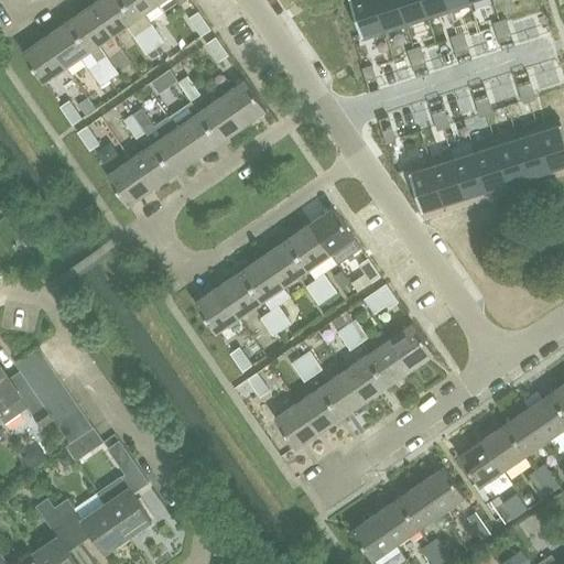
[(121,0),(95,0),(90,3),(111,34),(134,18),(121,0)]
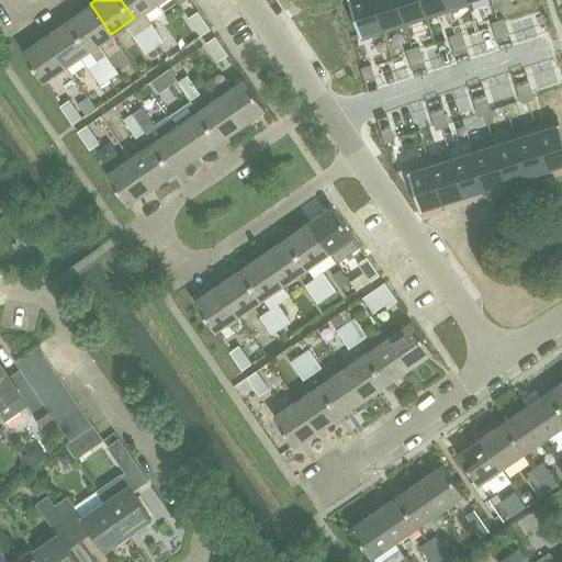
[(155,0),(121,0),(134,18),(157,2),(155,0)]
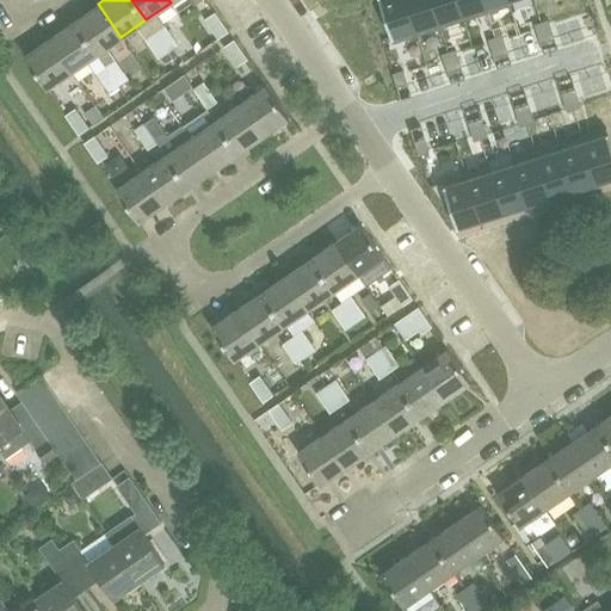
[(378,0),(393,43),(417,35),(405,0),(378,0)]
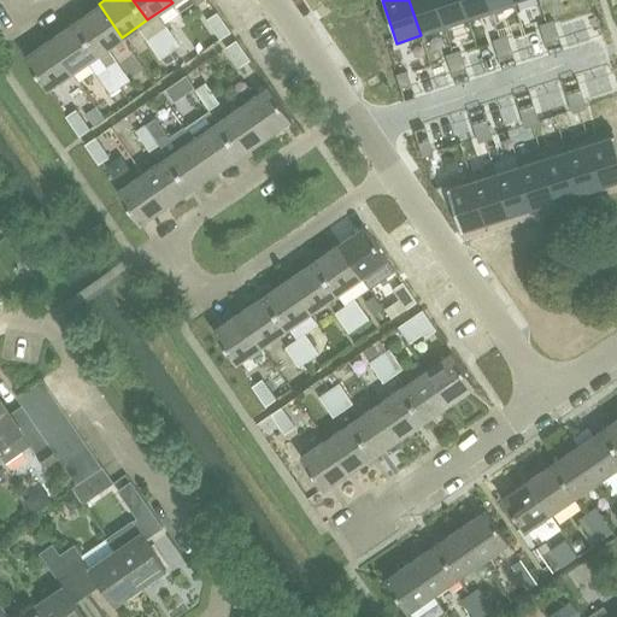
[(409,0),(421,35),(445,28),(435,0),(409,0)]
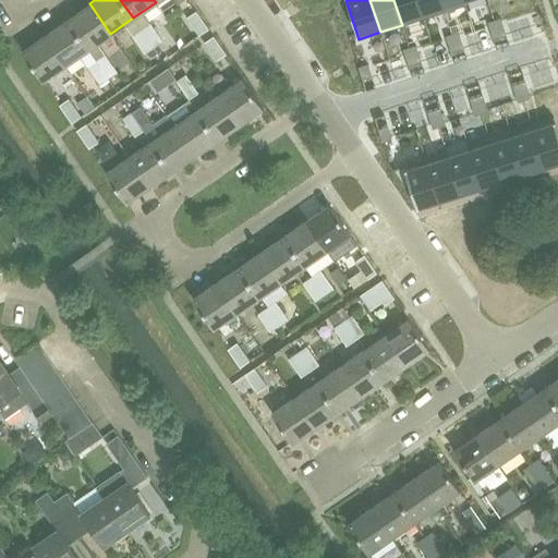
[(393,0),(402,25),(423,19),(416,0),(393,0)]
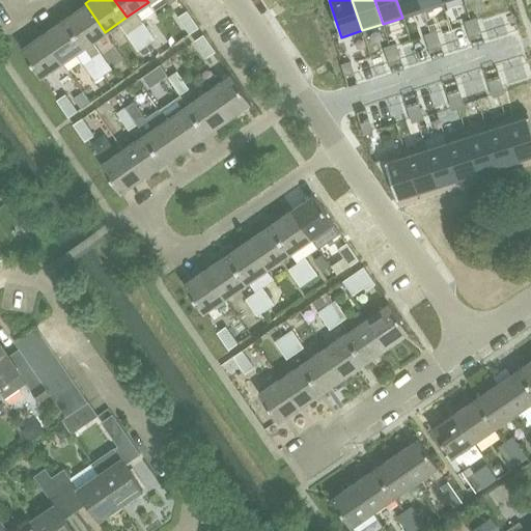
[(396,0),(402,18),(422,11),(418,0),(396,0)]
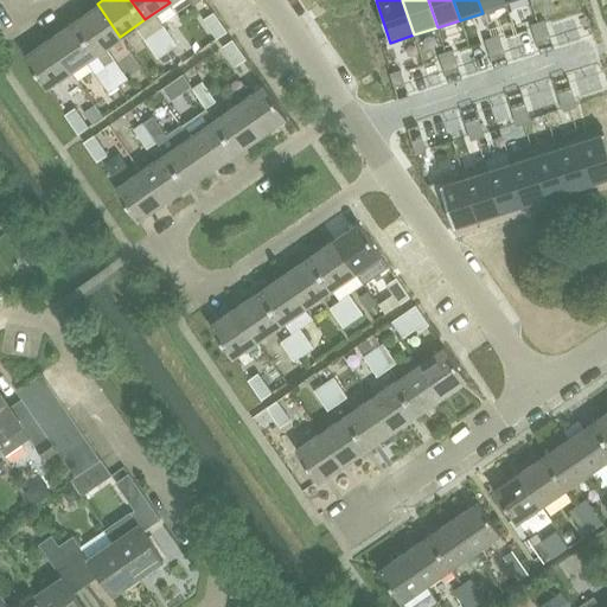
[(478,0),(483,13),(506,6),(504,0),(478,0)]
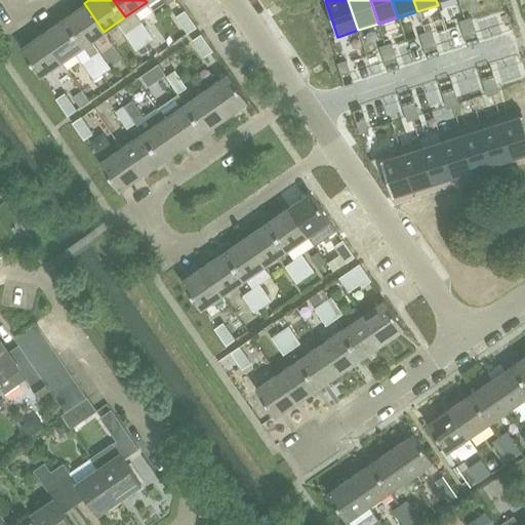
[(84,3),(63,18),(82,46),(104,32),(84,3)]
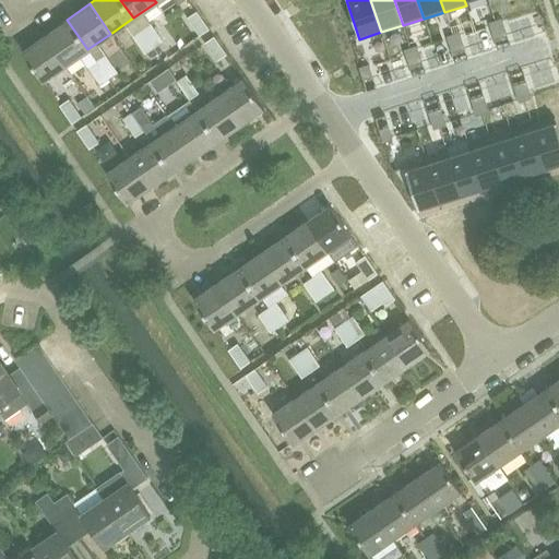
[(186,18),(199,36),(209,28),(197,11),(186,18)]
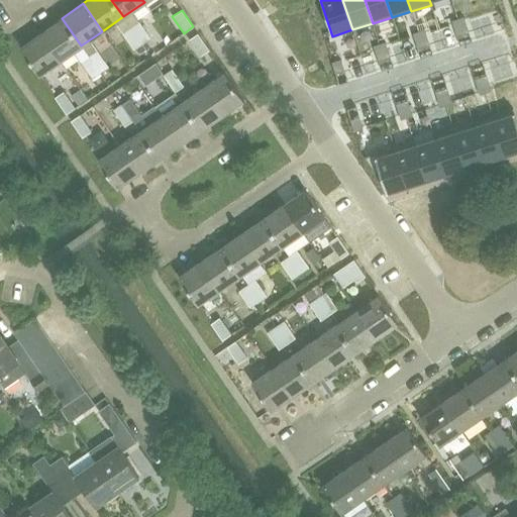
[(463,17),(451,20),(453,28),(466,24),(463,17)]
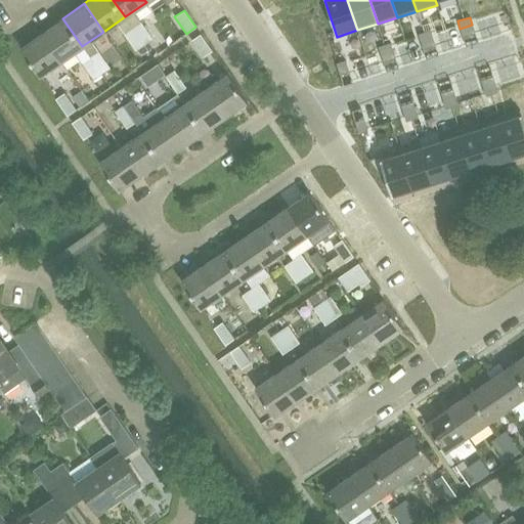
[(62,18),(41,34),(60,61),(82,46),(62,18)]
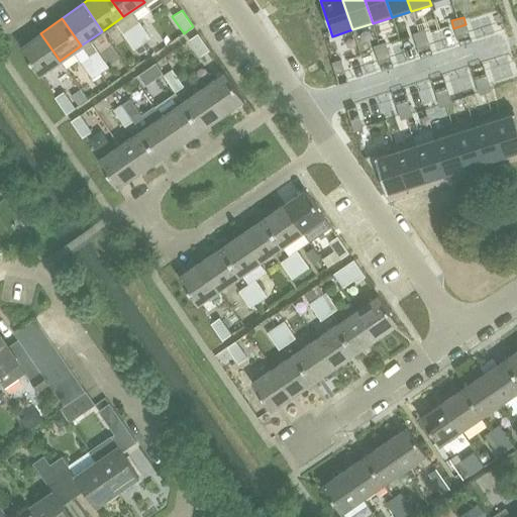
[(138,21),(130,26),(142,43),(150,38),(138,21)]
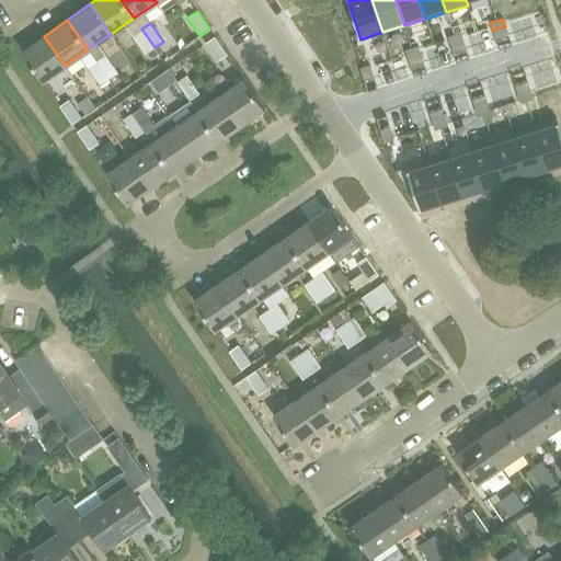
[(505,26),(492,31),(495,39),(508,35),(505,26)]
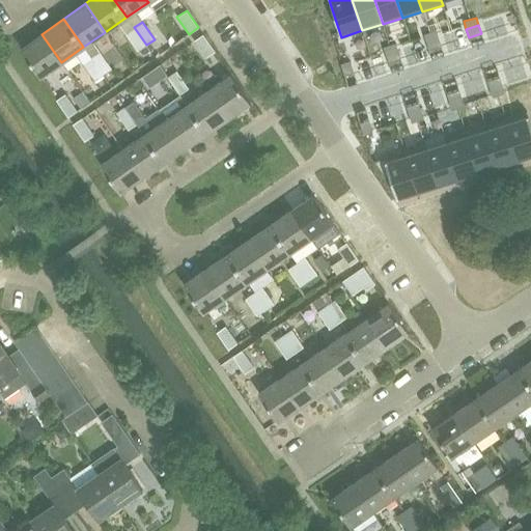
[(134,27),(124,34),(137,51),(139,50),(146,45),(134,27)]
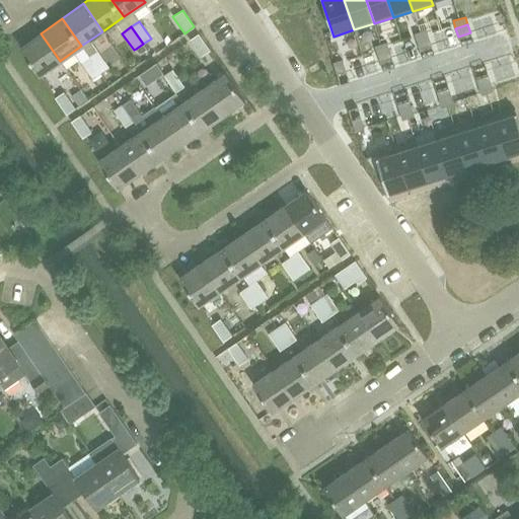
[(426,29),(414,33),(417,42),(428,38),(426,29)]
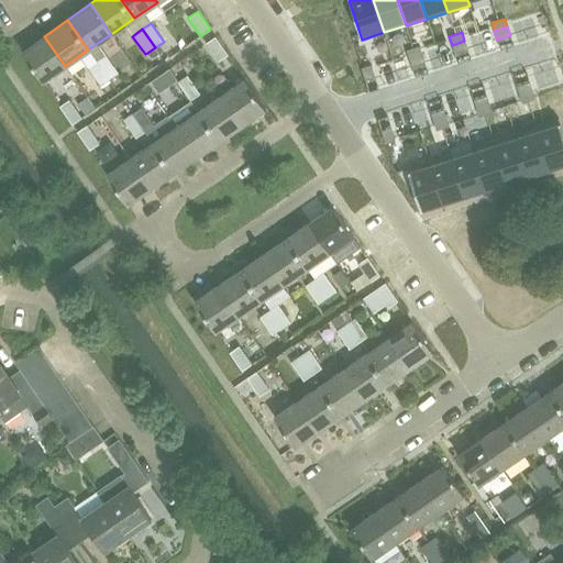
[(65,66),(44,36),(21,52),(42,81),(65,66)]
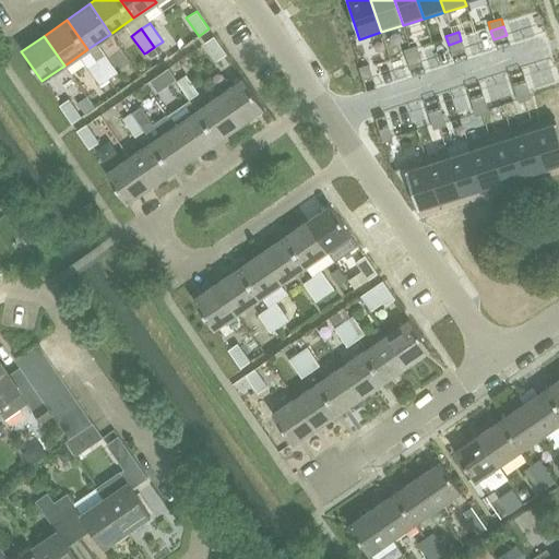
[(203,43),(216,61),(225,55),(213,36),(203,43)]
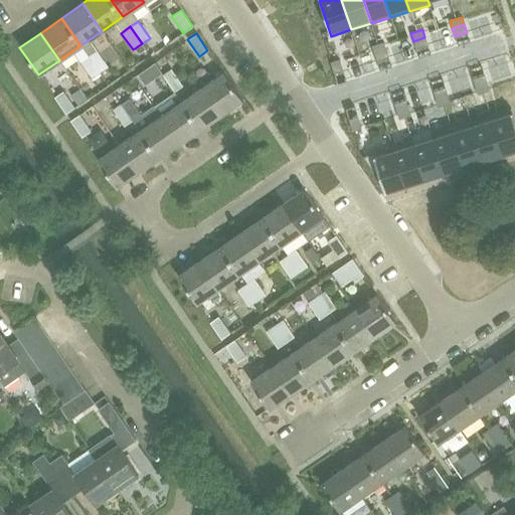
[(424,37),(413,41),(415,48),(427,44),(424,37)]
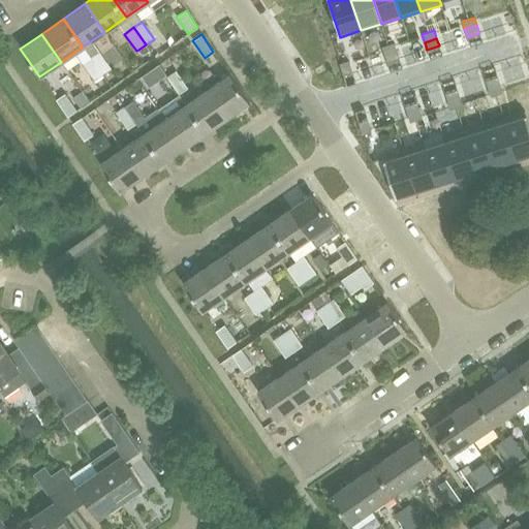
[(394,43),(381,47),(384,55),(396,51),(394,43)]
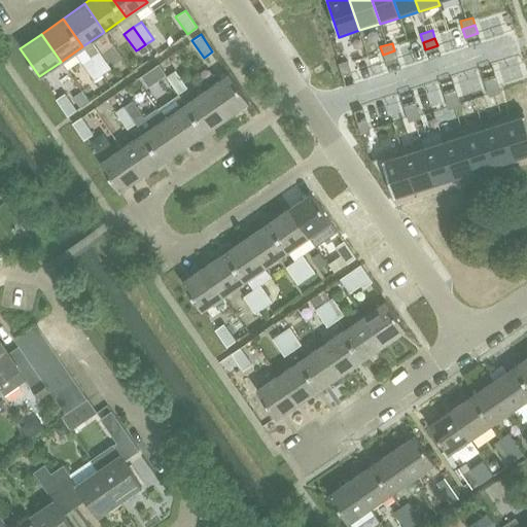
[(148,49),(145,44),(138,49),(140,53),(143,54),(148,49)]
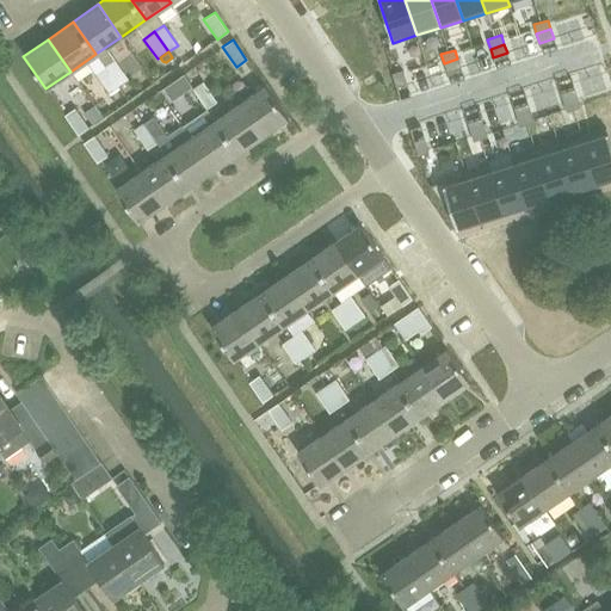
[(457,59),(444,63),(446,73),(461,68),(457,59)]
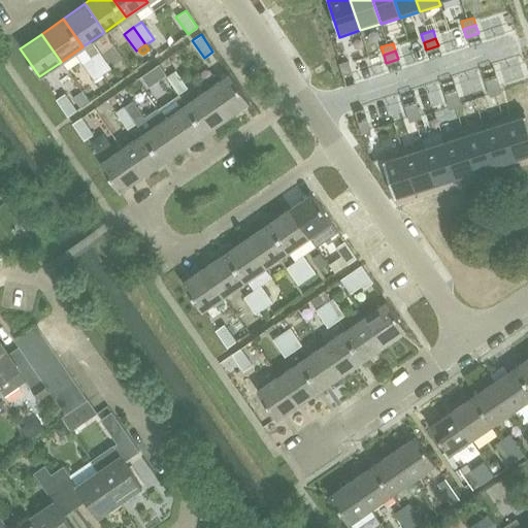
[(99,52),(90,57),(102,75),(111,69),(99,52)]
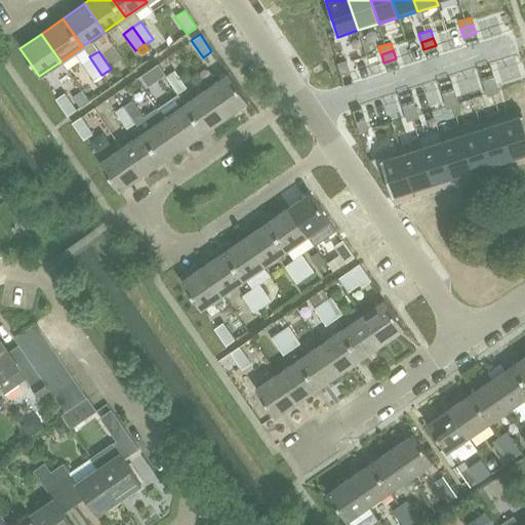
[(89,56),(81,63),(93,80),(102,75),(89,56)]
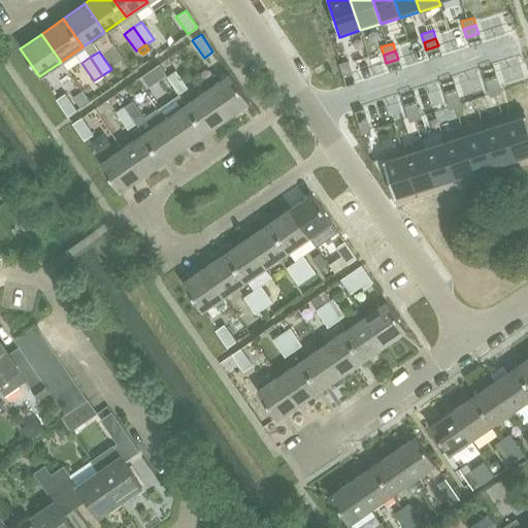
[(348,61),(339,63),(344,78),(353,76),(348,61)]
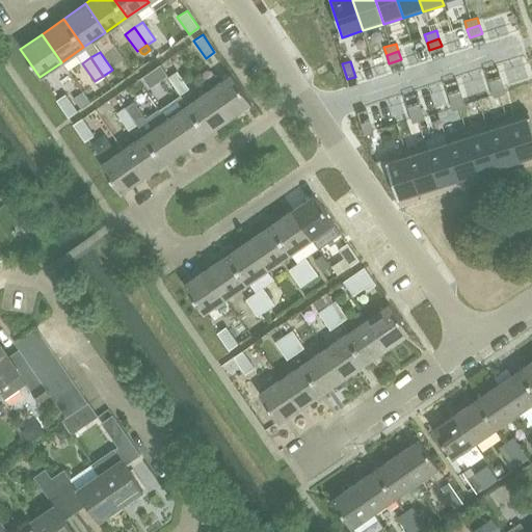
[(159,64),(142,76),(151,87),(167,76),(159,64)]
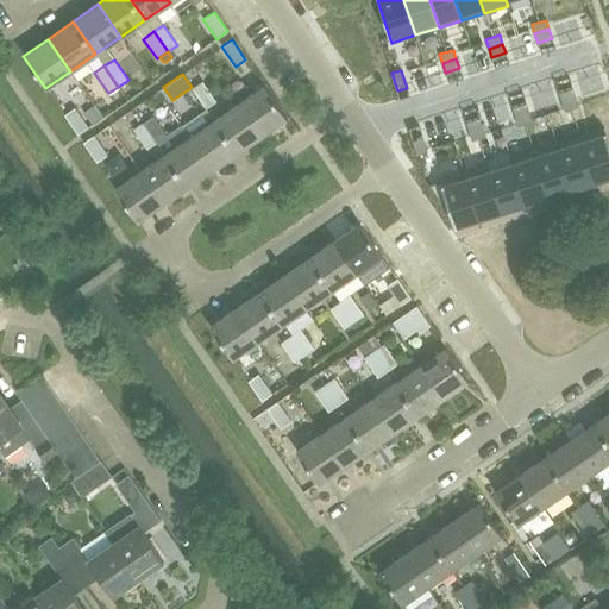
[(202,81),(192,88),(206,108),(215,101),(202,81)]
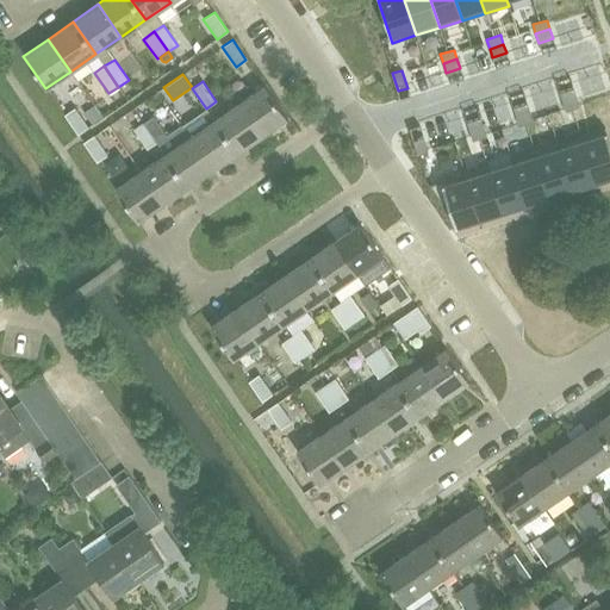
[(265,85),(240,103),(262,135),(287,118),(265,85)]
